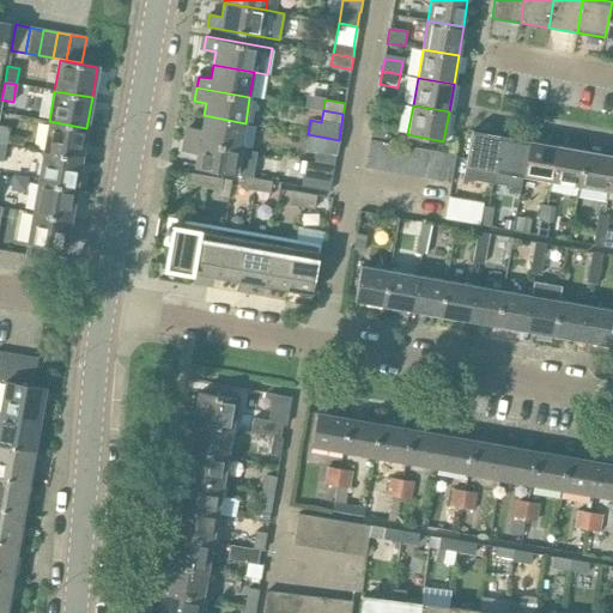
[(241,149),(246,123),(204,115),(201,129),(189,127),(187,139),(241,149)]
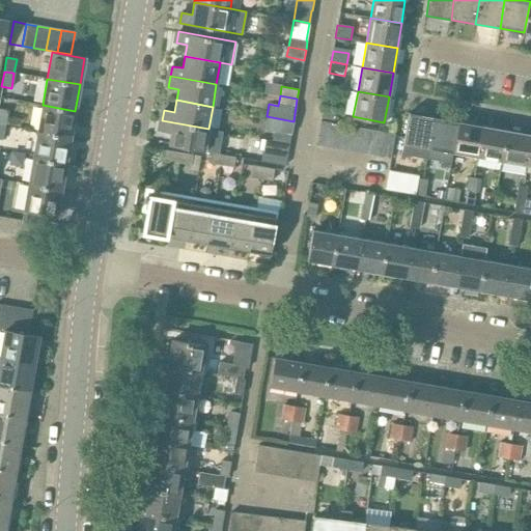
[(71,137),(75,111),(43,105),(37,131),(71,137)]
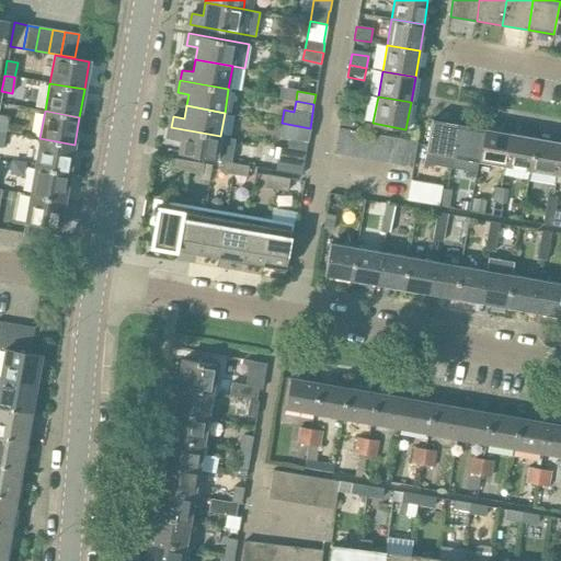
[(340,125),(355,127),(357,115),(342,112),(340,125)]
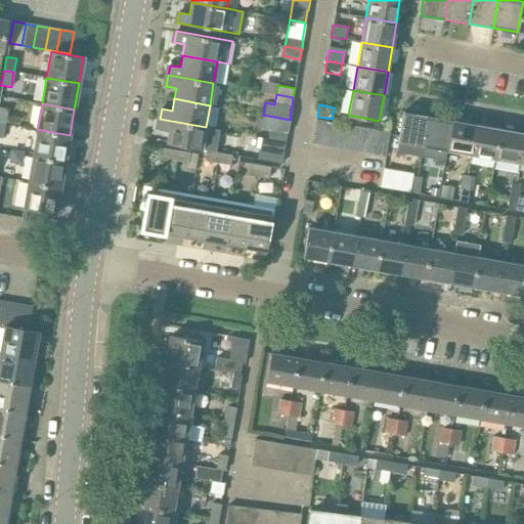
[(398,142),(396,151),(421,157),(428,116),(403,112),(399,134),(398,142)]
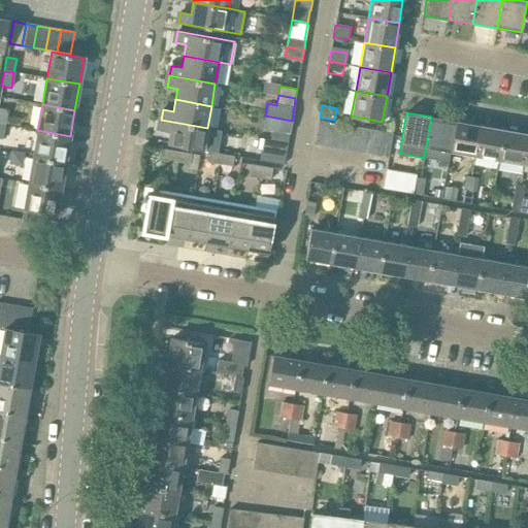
[(270,139),(288,142),(292,121),(265,116),(262,131),(271,132),(270,139)]
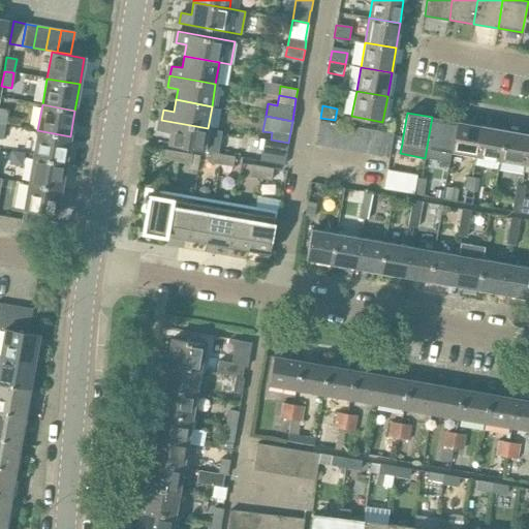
[(432,117),(425,158),(448,162),(450,153),(452,153),(457,122),(432,117)]
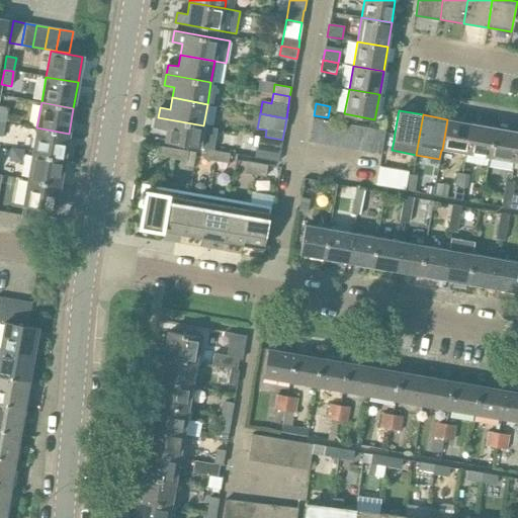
[(164,142),(199,148),(203,125),(158,117),(156,127),(167,130),(164,142)]
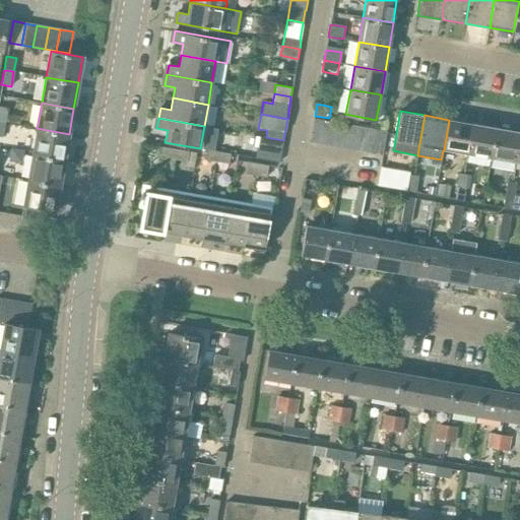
[(322,144),(326,121),(314,119),(310,142),(322,144)]
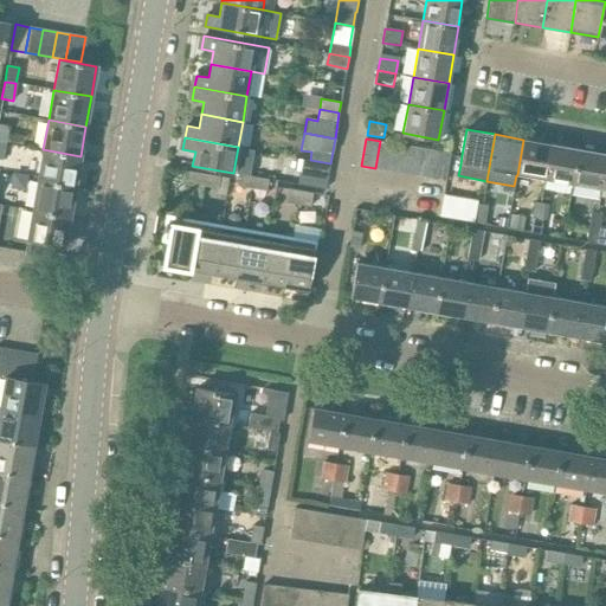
[(552,144),(523,140),(517,175),(546,180),(552,144)]
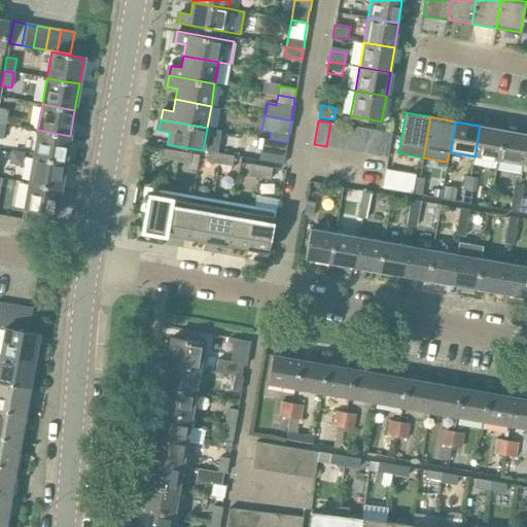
[(339,148),(343,125),(330,123),(326,146),(339,148)]
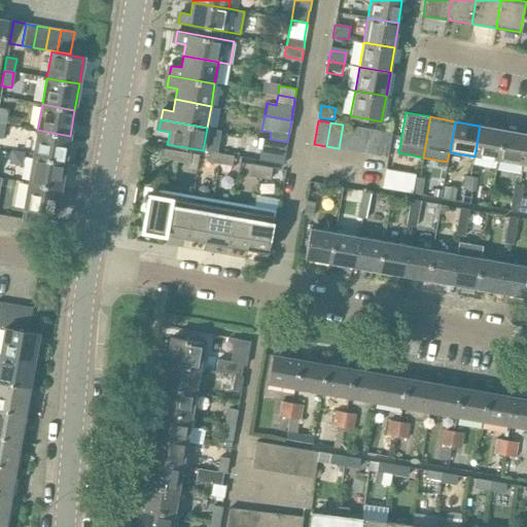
[(350,150),(354,127),(343,125),(339,148),(350,150)]
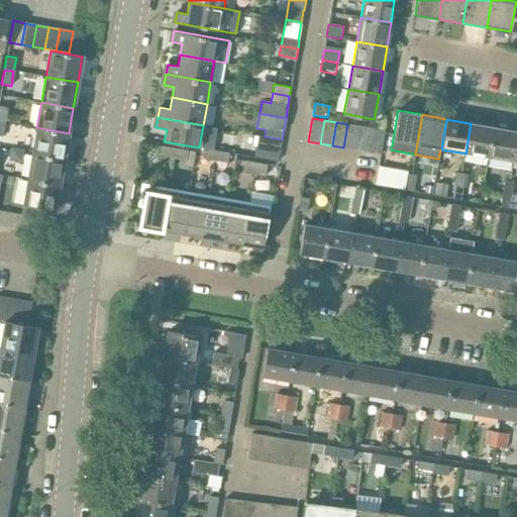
[(495,127),(471,123),(466,153),(489,158),(495,127)]
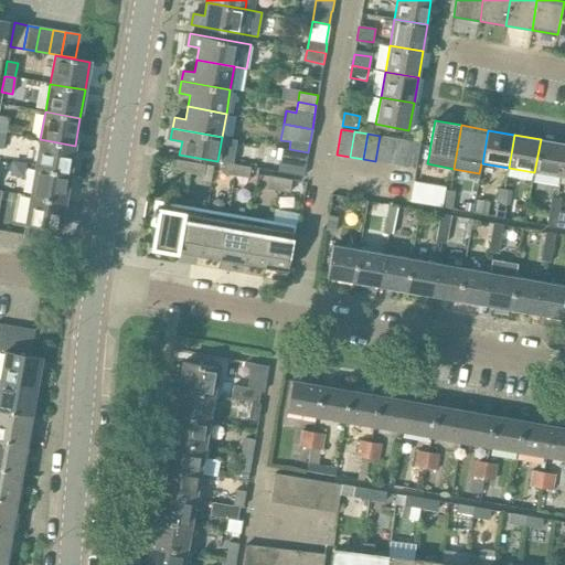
[(388,163),(393,138),(380,136),(375,161),(388,163)]
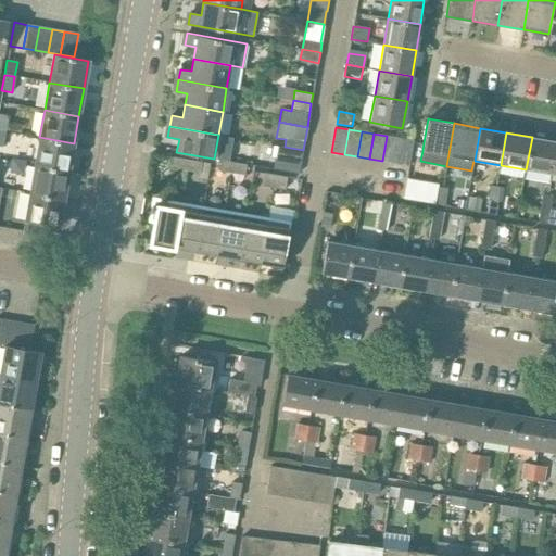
[(395,163),(400,138),(387,136),(382,161),(395,163)]
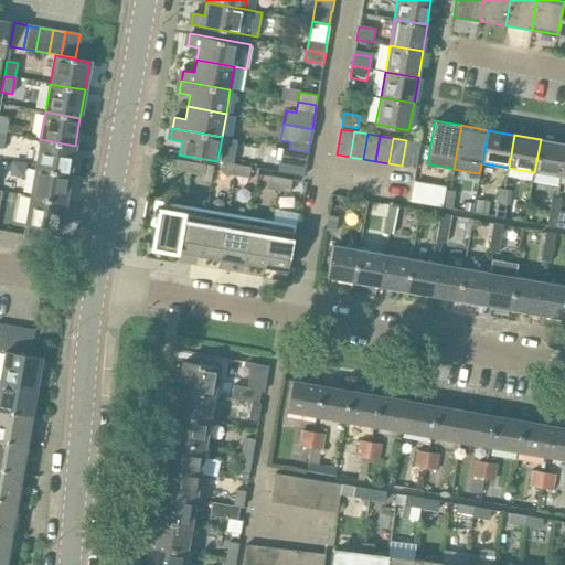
[(70,173),(75,146),(40,139),(35,168),(70,173)]
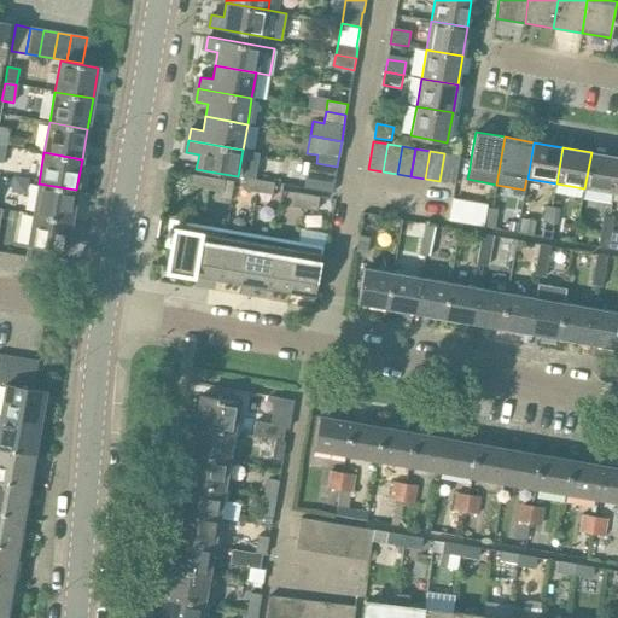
[(617,164),(617,156),(592,152),(584,188),(613,193),(617,164)]
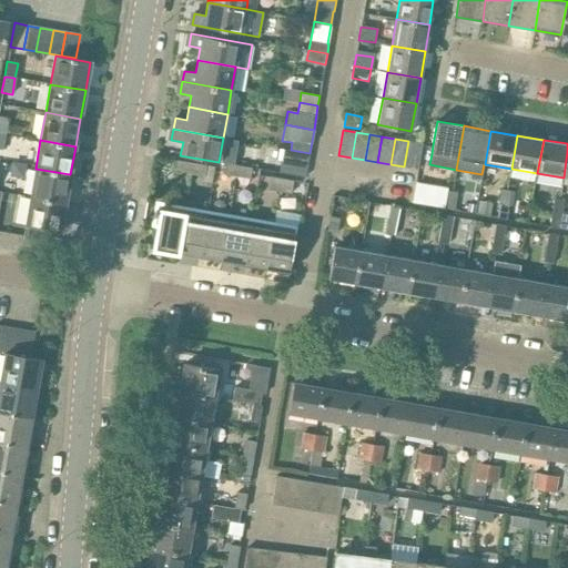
[(408,141),(404,166),(417,169),(422,143),(408,141)]
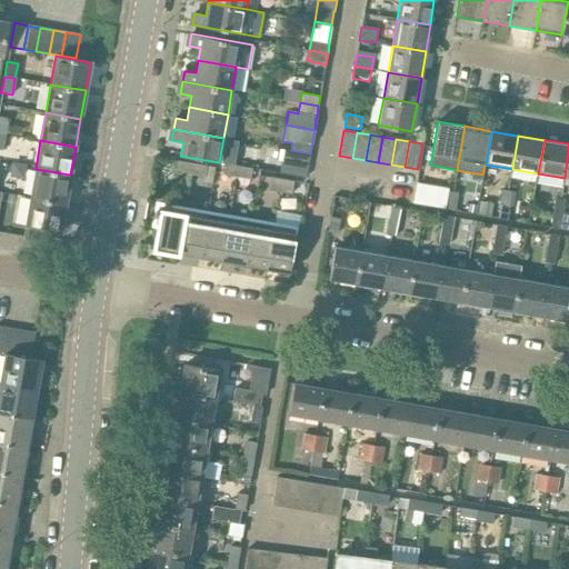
[(283,150),(279,173),(306,178),(308,165),(310,153),(291,150),(291,151),(283,150)]
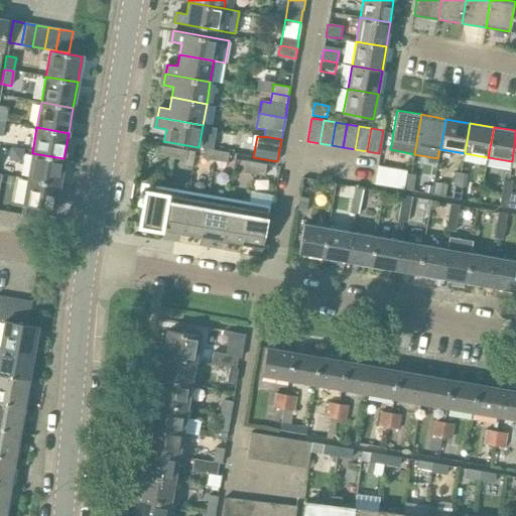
[(172,158),(174,148),(159,145),(157,155),(172,158)]
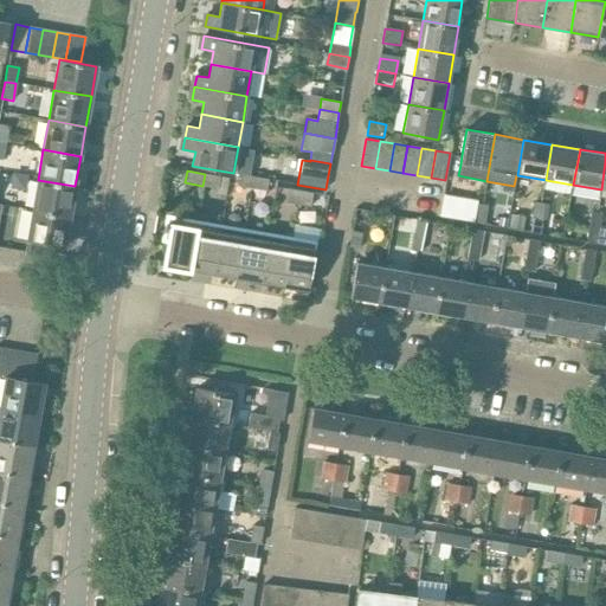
[(205,174),(202,186),(218,188),(219,176),(205,174)]
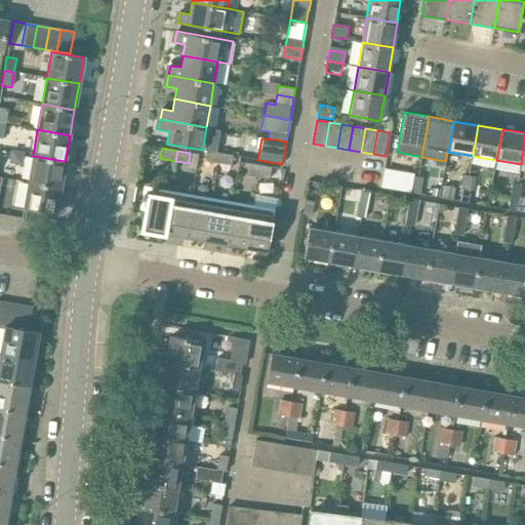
[(217,163),(219,153),(207,151),(205,161),(217,163)]
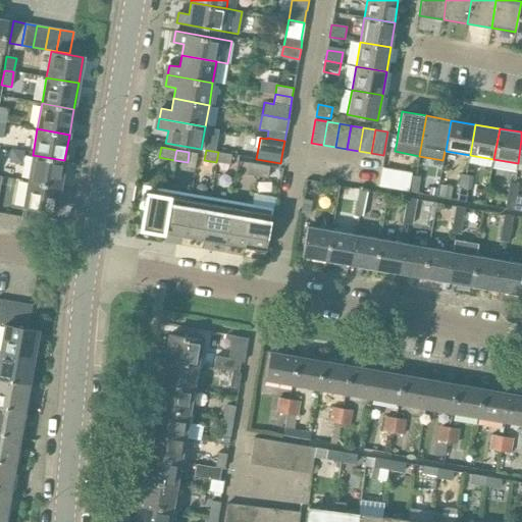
[(218,152),(216,162),(229,164),(230,154),(218,152)]
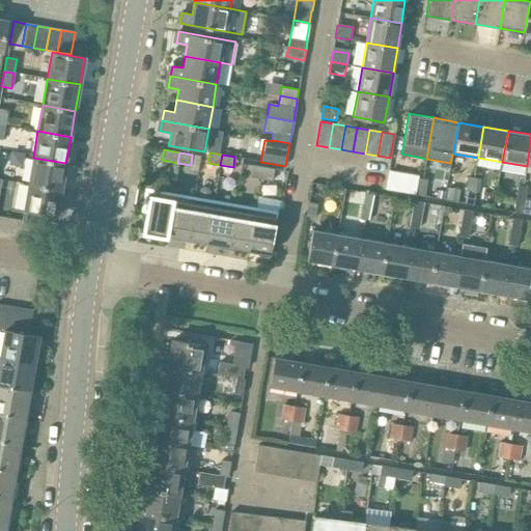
[(61,190),(65,163),(33,158),(28,184),(61,190)]
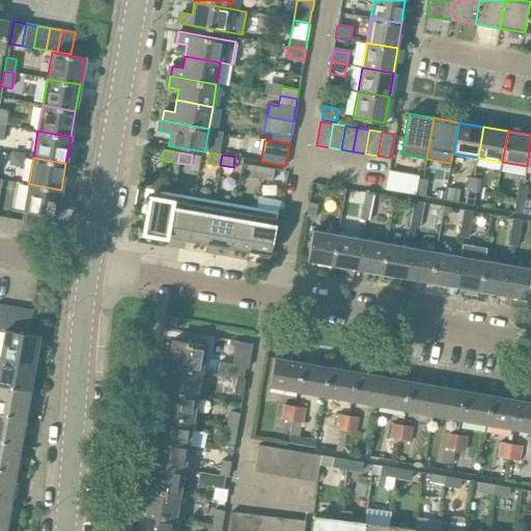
[(261,179),(263,167),(252,165),(250,177),(261,179)]
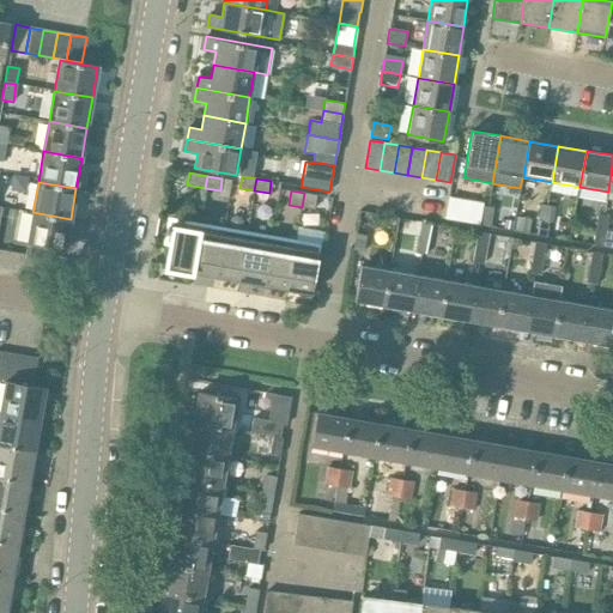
[(304,193),(302,207),(314,208),(316,195),(304,193)]
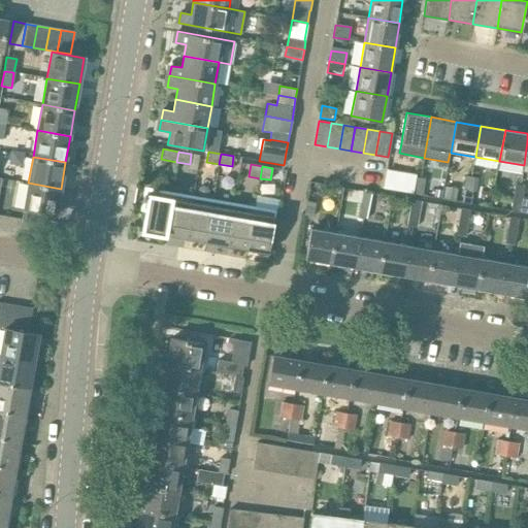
[(386,169),(383,188),(413,193),(416,177),(416,174),(386,169)]
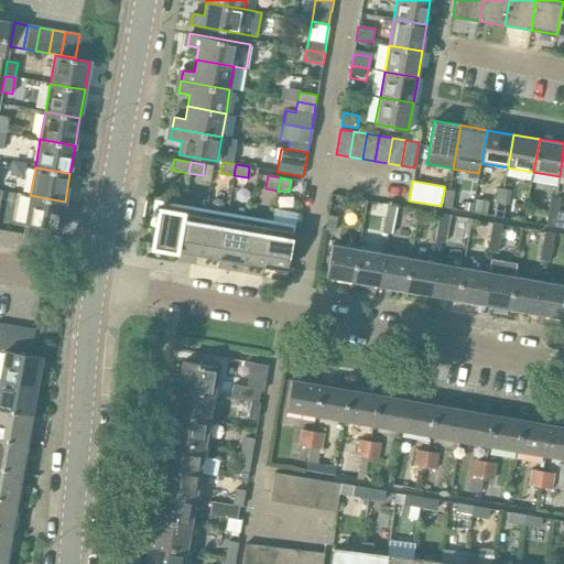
[(444,190),(441,206),(451,208),(454,192),(444,190)]
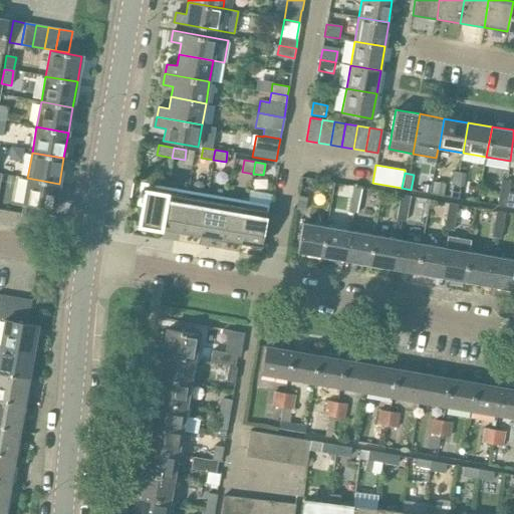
[(452,186),(460,188),(460,187),(464,187),(466,175),(454,173),(452,186)]
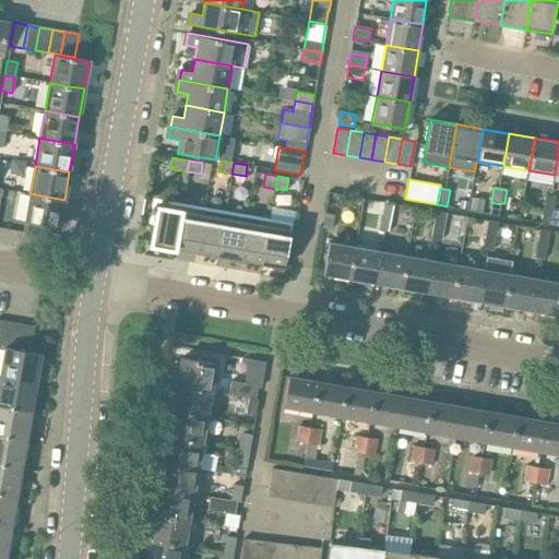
[(322,227),(332,229),(334,216),(335,216),(339,193),(328,192),(324,214),(325,214),(322,227)]
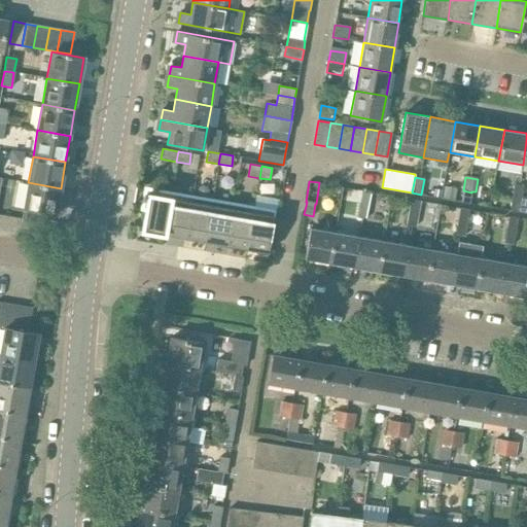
[(61,188),(28,182),(23,209),(56,215),(61,188)]
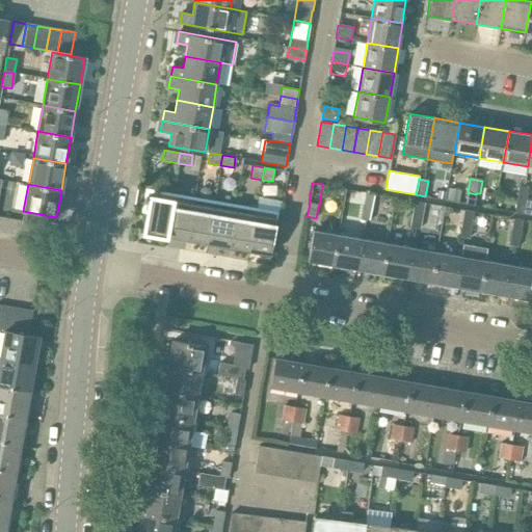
[(528,189),(524,188),(520,187),(516,201),(525,203),(523,215),(531,216),(531,198),(526,198),(528,189)]
